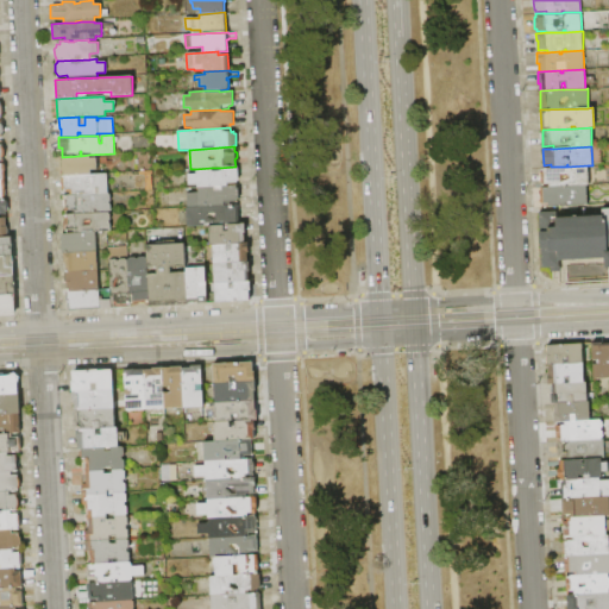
[(62,157),(80,156),(81,156),(89,155),(89,157),(96,157),(96,170),(89,170),(89,175),(63,176),(60,176),(60,175),(55,175),(55,171),(60,171),(60,157),(62,157)]
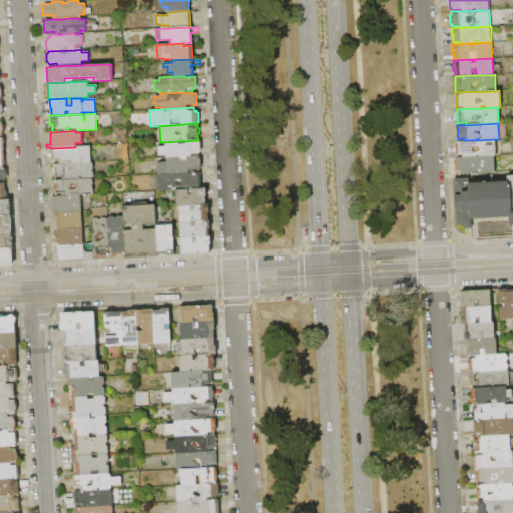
[(494,156),(479,157),(479,155),(477,156),(477,157),(456,158),(456,155),(457,155),(457,154),(456,154),(456,145),(457,145),(457,144),(458,143),(458,141),(464,140),(477,140),(478,140),(495,139),(496,156),(494,156)]
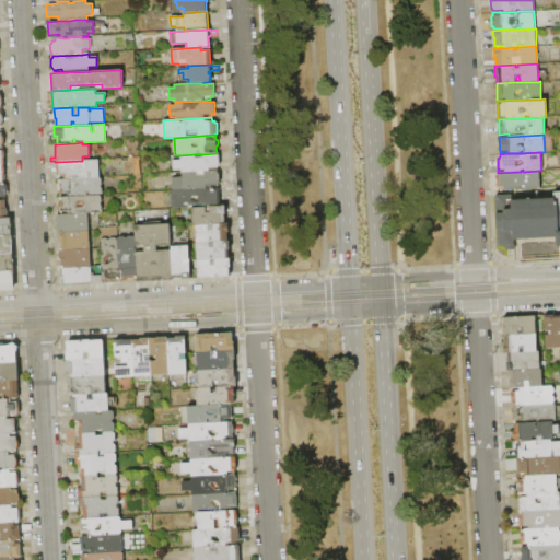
[(182,173),(181,173),(181,171),(173,171),(172,161),(181,160),(179,155),(195,154),(195,158),(202,158),(202,154),(217,153),(217,154),(218,154),(219,165),(217,165),(217,168),(208,168),(208,171),(182,173)]
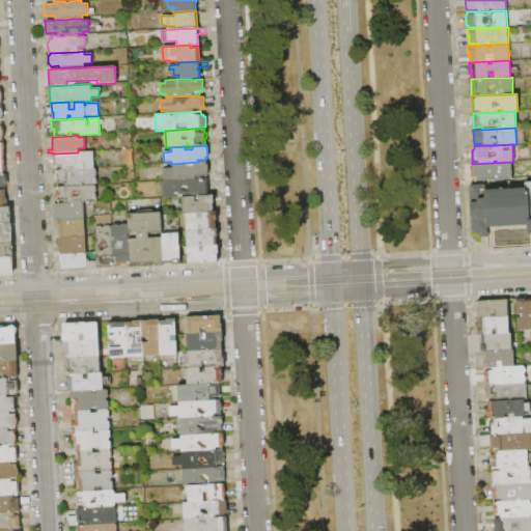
[(78,152),(93,151),(93,168),(54,170),(52,170),(52,167),(55,167),(53,164),(53,157),(55,154),(78,152)]
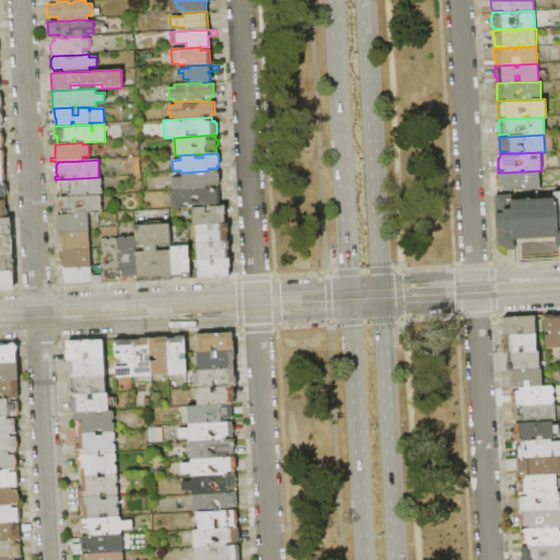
[(182,173),(208,171),(217,171),(217,173),(219,173),(219,183),(218,184),(218,185),(206,186),(206,189),(172,191),(171,177),(182,177),(182,173)]
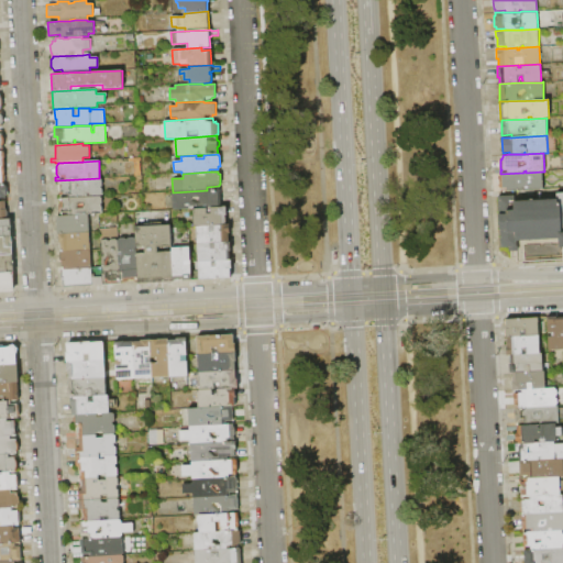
[(501,190),(500,187),(499,187),(499,177),(499,174),(500,174),(523,173),(526,173),(542,172),(543,189),(501,190)]
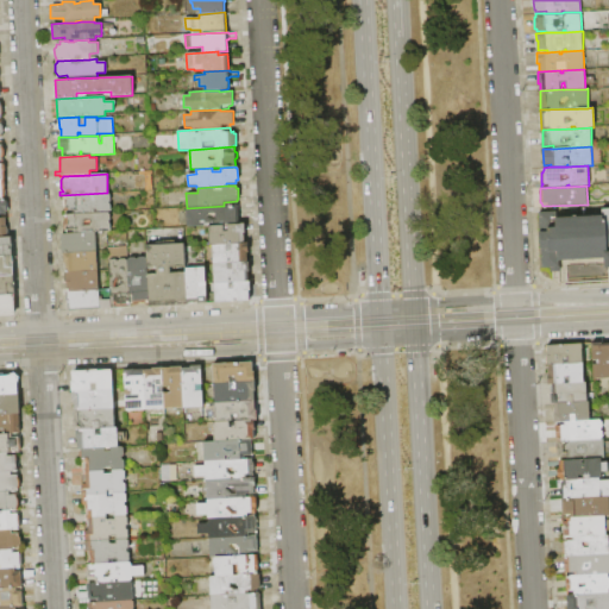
[(107,193),(108,212),(74,214),(73,211),(64,212),(63,200),(62,195),(107,193)]
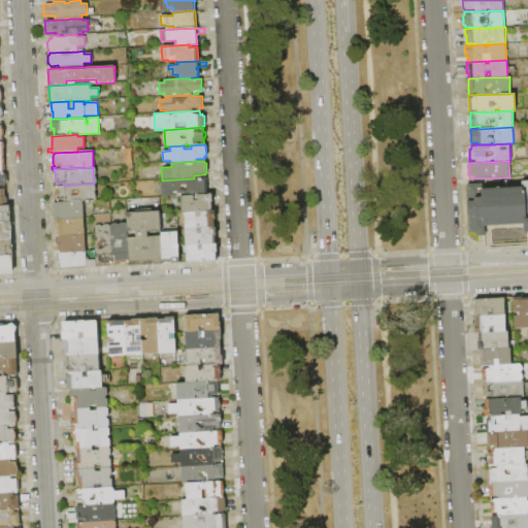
[(197,195),(194,195),(188,196),(187,185),(182,185),(177,189),(178,196),(162,197),(161,180),(162,180),(194,178),(206,178),(207,195),(197,195)]
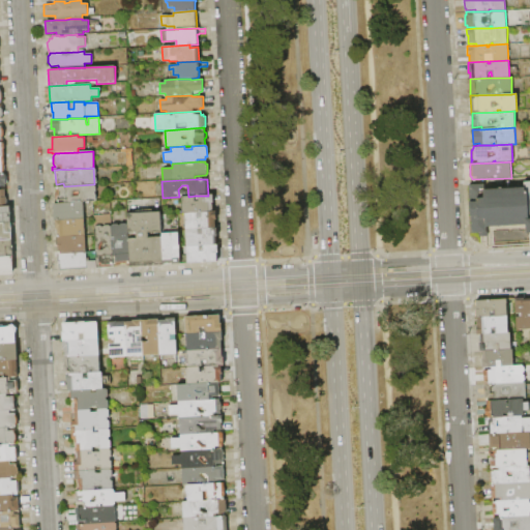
[(526,225),(488,227),(488,236),(487,236),(487,243),(481,243),(481,237),(479,237),(479,233),(471,233),(468,184),(484,183),(484,189),(525,187),(524,182),(529,181),(529,233),(527,233),(526,225)]
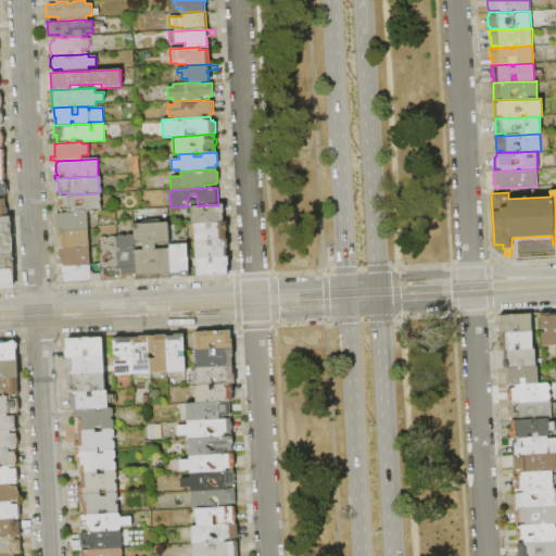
[(67,196),(99,193),(99,212),(87,212),(67,213),(67,211),(60,211),(58,207),(58,202),(60,200),(59,196),(66,196),(67,196)]
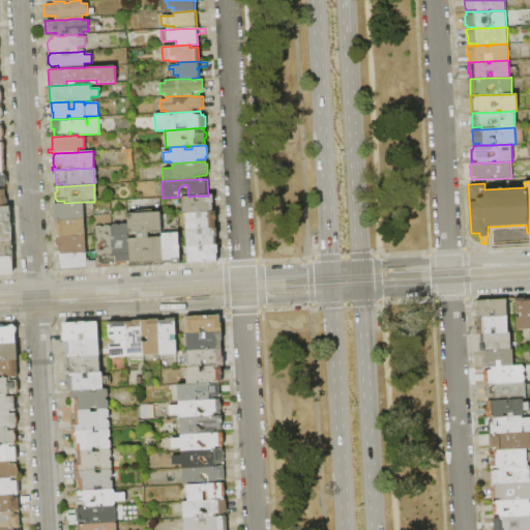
[(184,213),(182,213),(181,197),(188,197),(195,196),(195,201),(199,201),(198,196),(208,196),(212,195),(212,203),(211,203),(211,212),(201,212),(197,213),(184,213)]
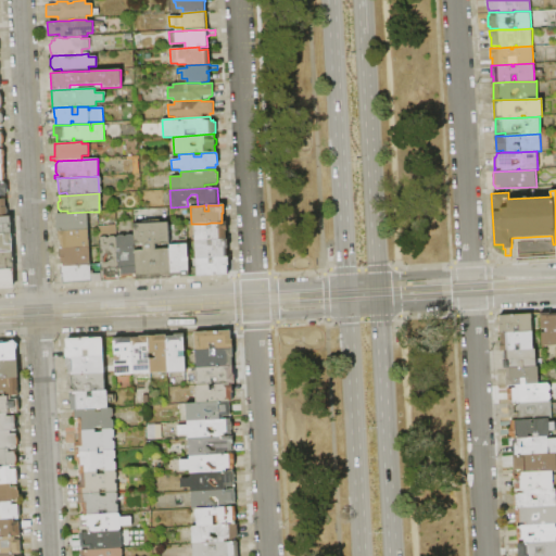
[(67,213),(87,212),(88,230),(58,231),(57,231),(55,214),(67,213)]
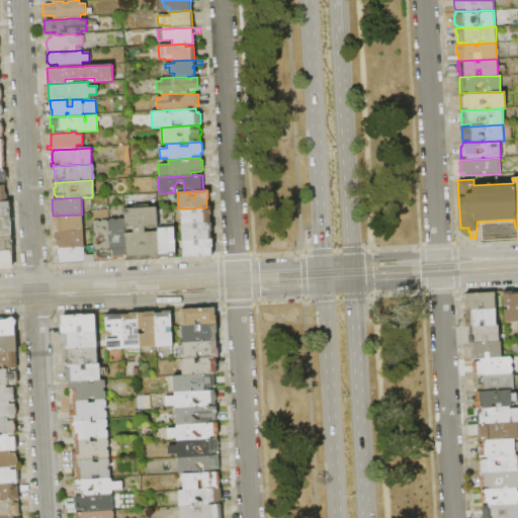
[(0,202),(6,202),(9,202),(10,220),(0,220),(0,202)]
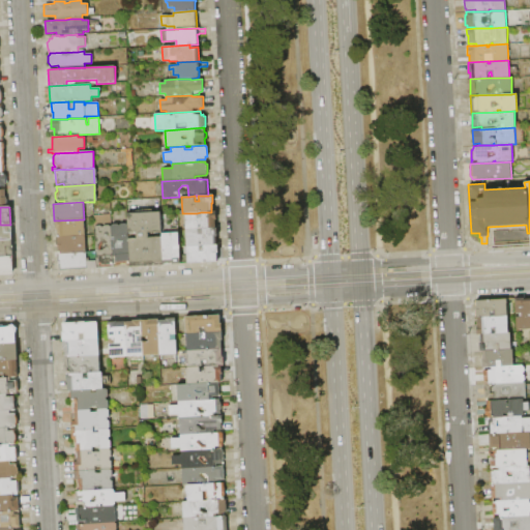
[(127,225),(126,213),(160,211),(162,230),(162,233),(148,233),(148,237),(162,237),(164,264),(164,265),(129,267),(129,265),(127,238),(136,238),(136,233),(127,233),(127,225)]
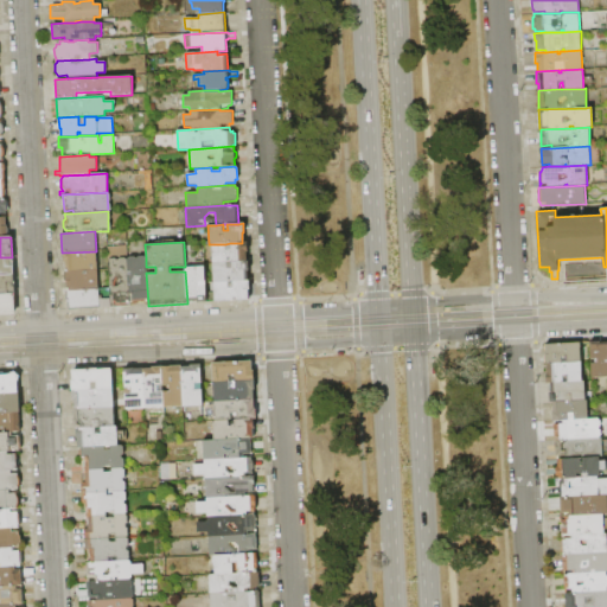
[(212,263),(211,244),(225,244),(225,249),(230,249),(230,243),(242,243),(247,243),(247,251),(246,251),(246,261),(212,263)]
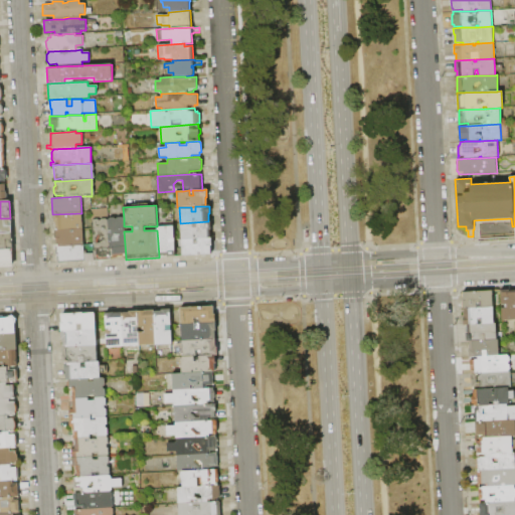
[(94,253),(93,234),(94,233),(94,232),(93,232),(91,209),(107,208),(108,219),(109,249),(110,260),(106,260),(98,260),(98,261),(94,261),(94,253)]
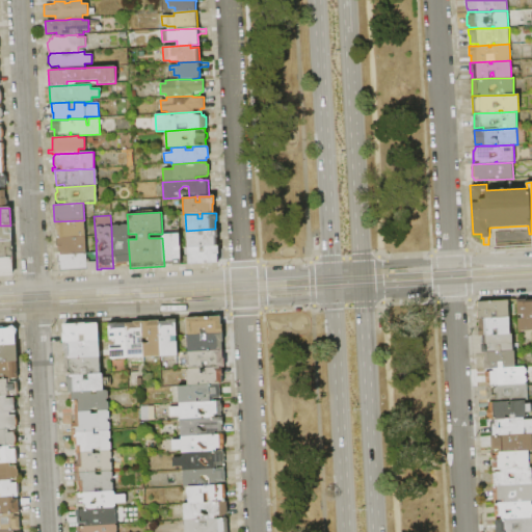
[(84,220),(84,236),(57,237),(56,230),(55,230),(55,221),(84,220)]
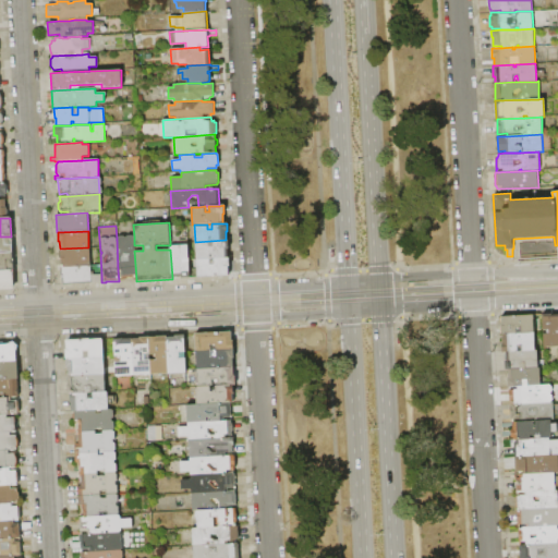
[(0,252),(0,237),(11,237),(12,252),(0,252)]
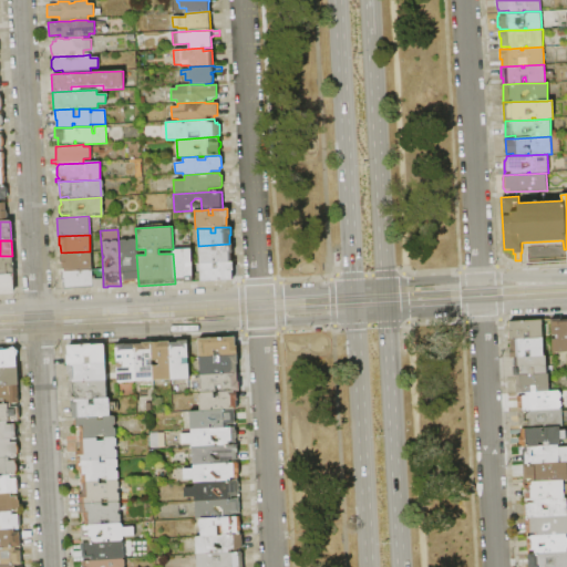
[(119,241),(136,240),(136,249),(136,255),(138,284),(124,285),(123,275),(120,275),(119,241)]
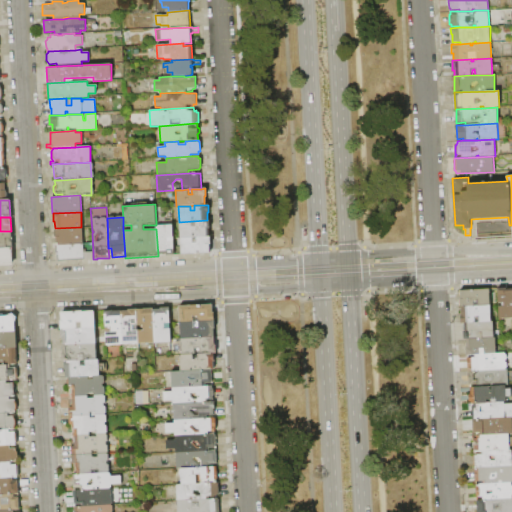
[(180,238),(179,222),(207,220),(209,220),(209,228),(208,228),(209,236),(196,237),(192,237),(180,238)]
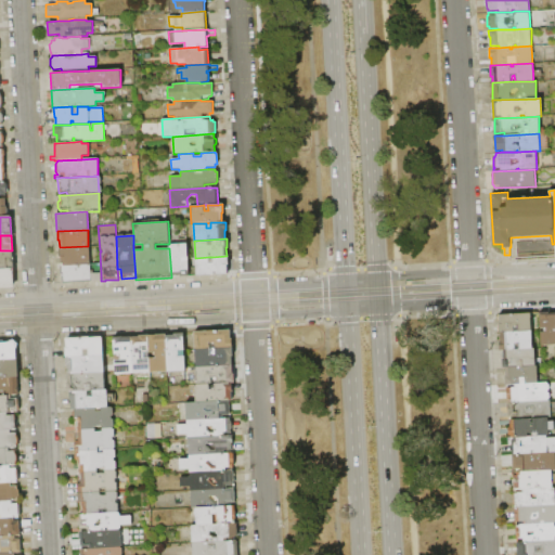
[(169,248),(169,244),(169,241),(186,240),(188,267),(189,276),(180,276),(180,275),(171,276),(169,248)]
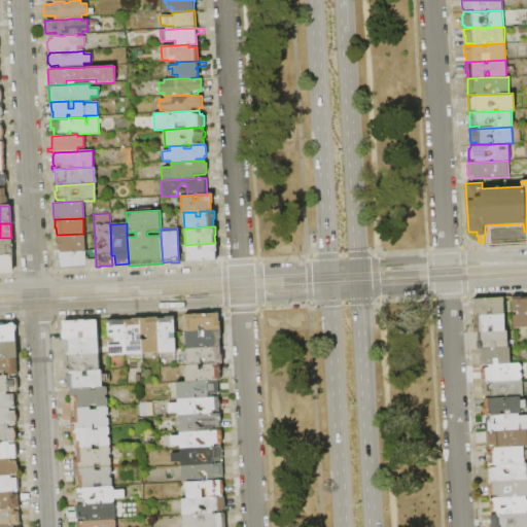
[(83,234),(84,251),(57,252),(57,244),(56,244),(56,235),(57,235),(83,234)]
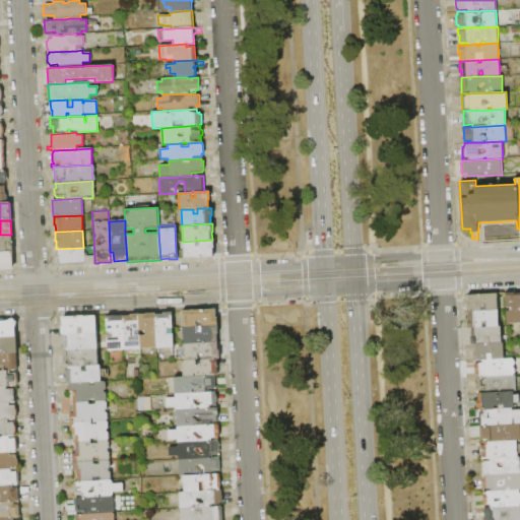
[(0,235),(11,235),(12,252),(11,252),(0,252),(0,235)]
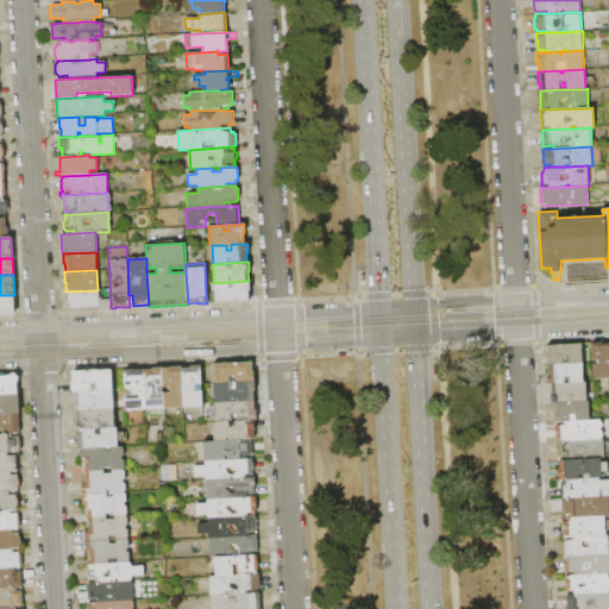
[(214,283),(228,282),(228,289),(233,289),(233,282),(249,281),(250,281),(250,292),(249,292),(249,301),(207,303),(206,293),(214,293),(214,283)]
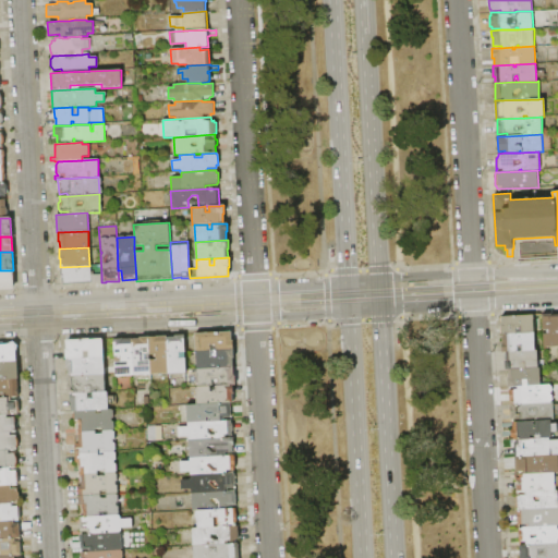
[(89,266),(91,275),(101,275),(101,282),(101,283),(62,286),(61,276),(60,276),(59,267),(60,267),(89,266)]
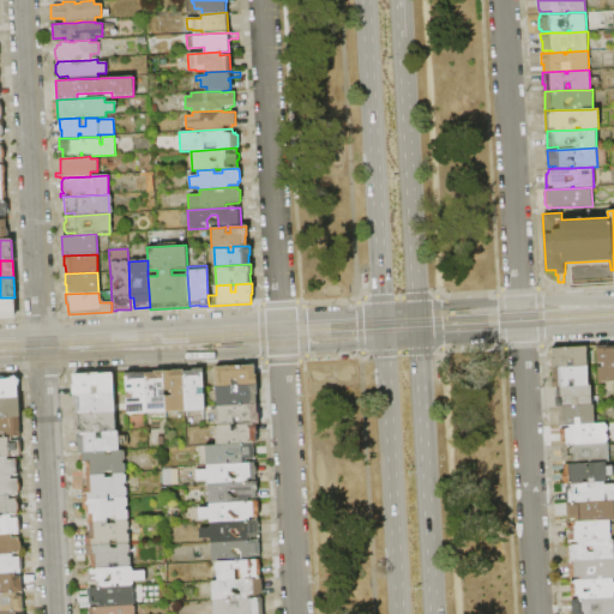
[(0,298),(13,298),(14,319),(0,319),(0,298)]
